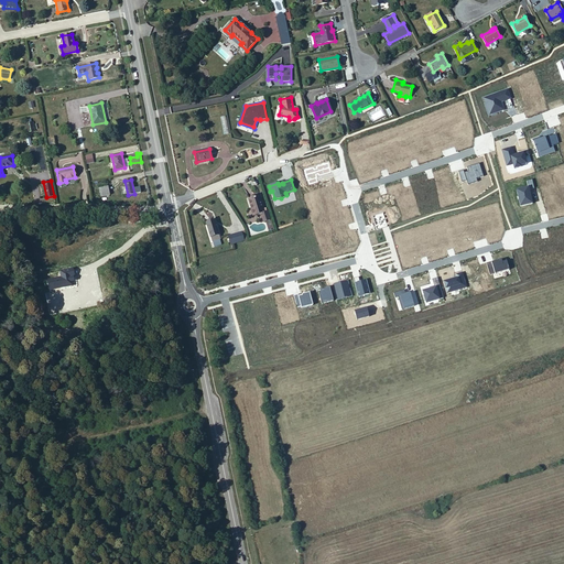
[(110,195),(108,186),(99,187),(100,197),(110,195)]
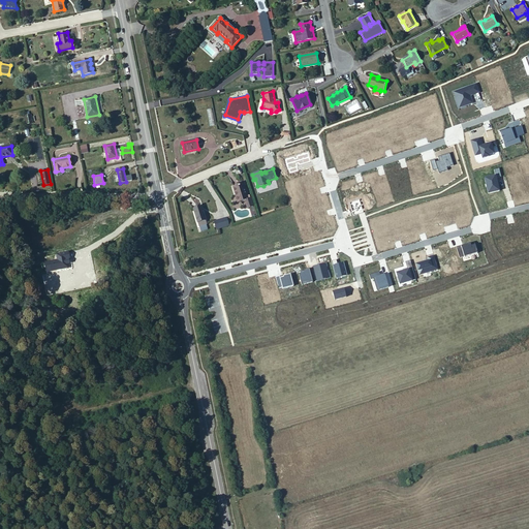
[(247,196),(243,184),(234,187),(239,203),(245,200),(247,209),(253,207),(249,195),(247,196)]
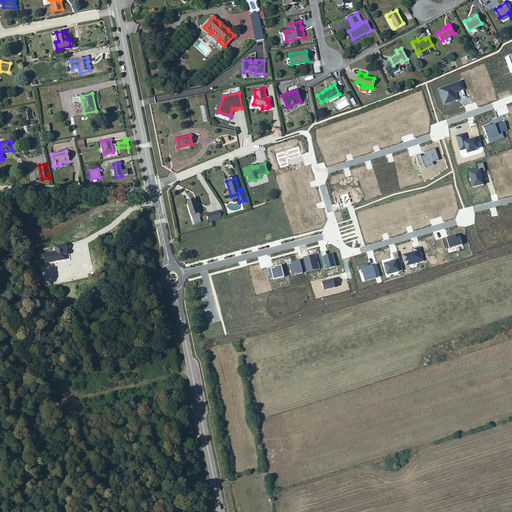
[(199,213),(195,200),(187,202),(191,215),(192,215),(193,219),(200,217),(198,213),(199,213)]
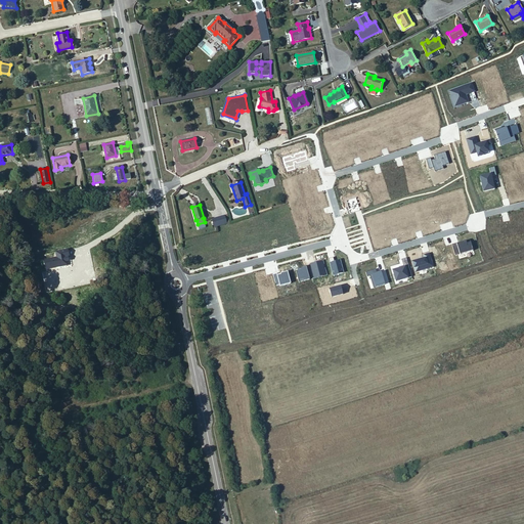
[(226,223),(223,216),(212,219),(214,227),(226,223)]
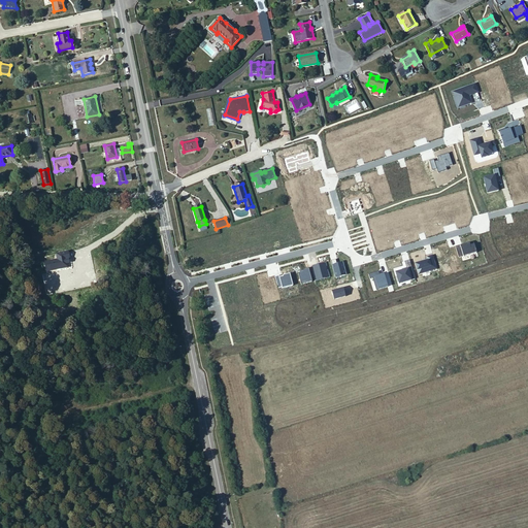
[(71,265),(69,252),(63,253),(63,257),(51,260),(53,269),(71,265)]
